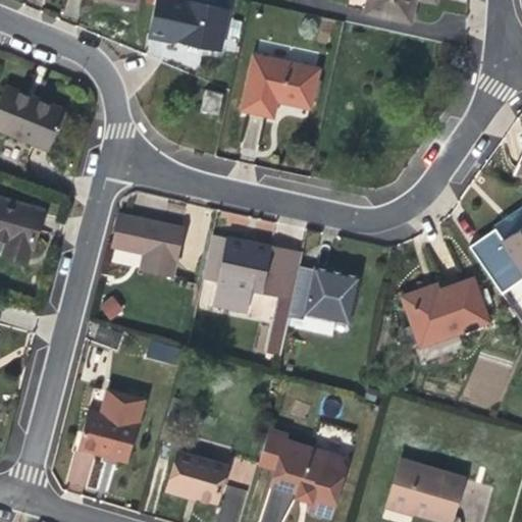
[(218,51),(226,15),(184,5),(185,0),(154,0),(147,35),(184,43),(218,51)]
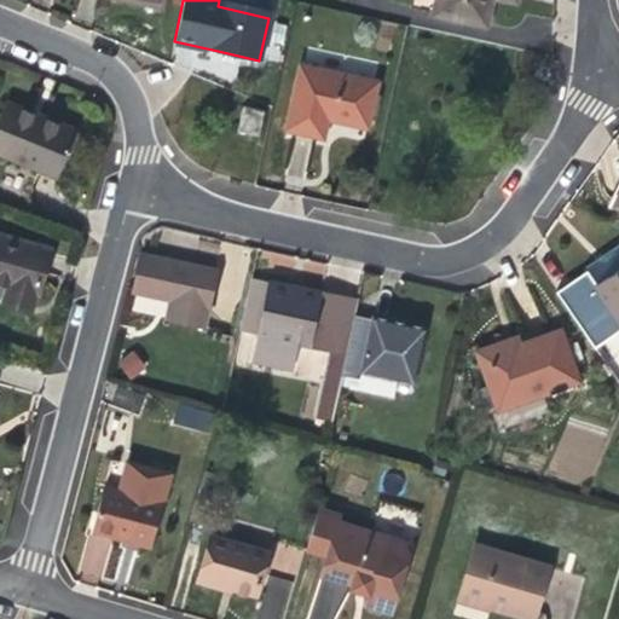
[(485,24),(490,0),(437,0),(434,13),(485,24)]
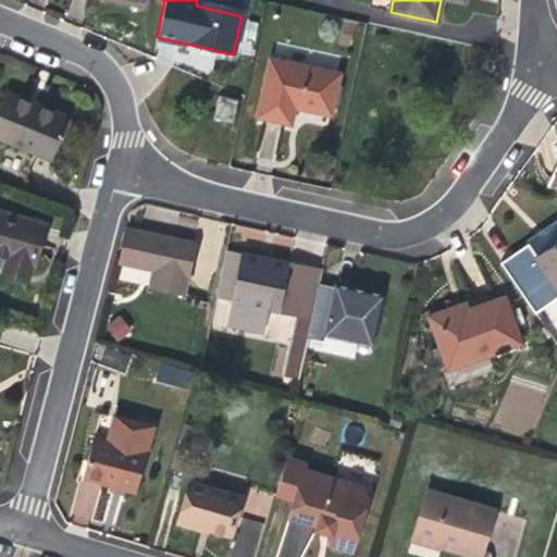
[(330,114),(338,75),(270,60),(258,116),(289,123),(294,107),(306,109),(330,114)]
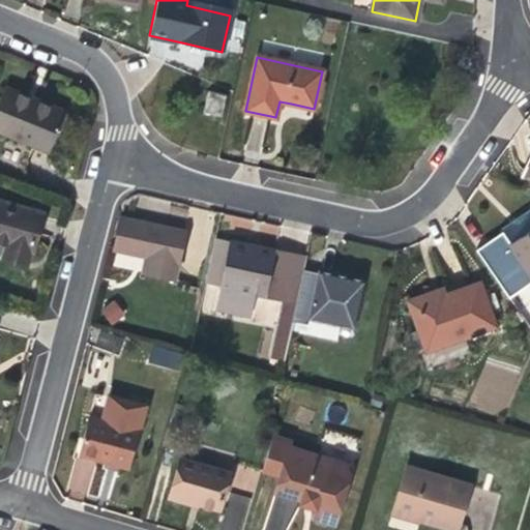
[(0,131),(49,152),(64,114),(19,94),(4,88),(0,97),(0,131)]
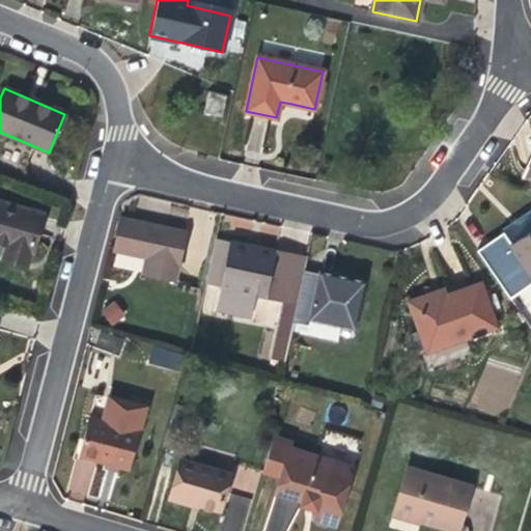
[(222,117),(226,95),(208,91),(203,114),(222,117)]
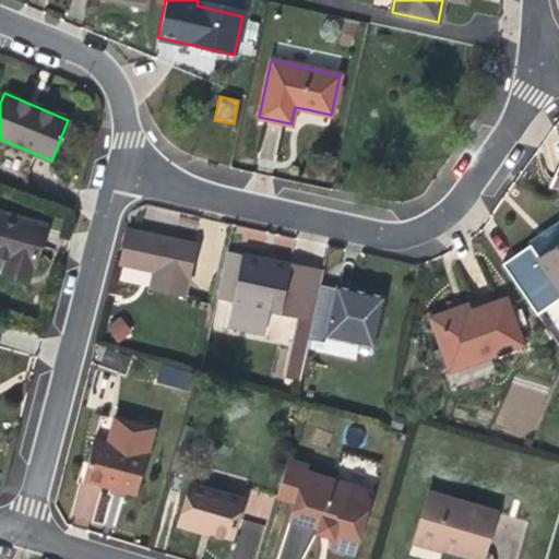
[(37,248),(44,226),(0,213),(0,270),(3,271),(3,272),(27,278),(37,248)]
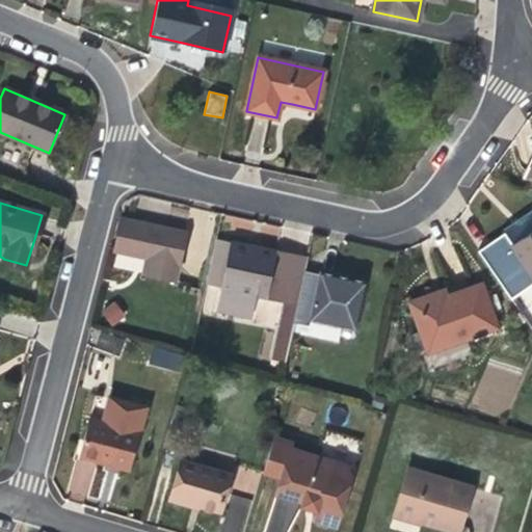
[(175,283),(185,234),(166,230),(121,219),(113,253),(145,259),(142,275),(175,283)]
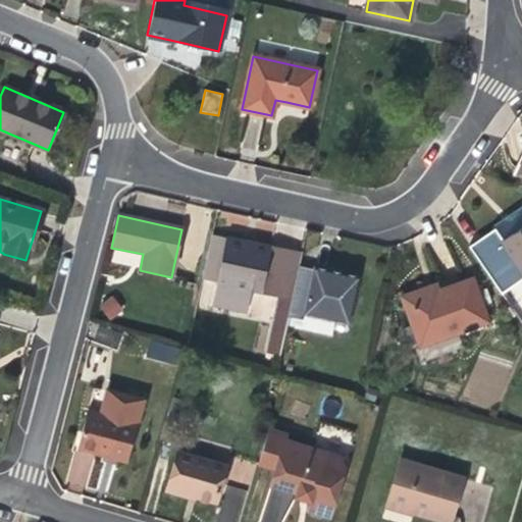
[(511,235),(521,226),(521,217),(521,216),(514,220),(506,226),(511,235)]
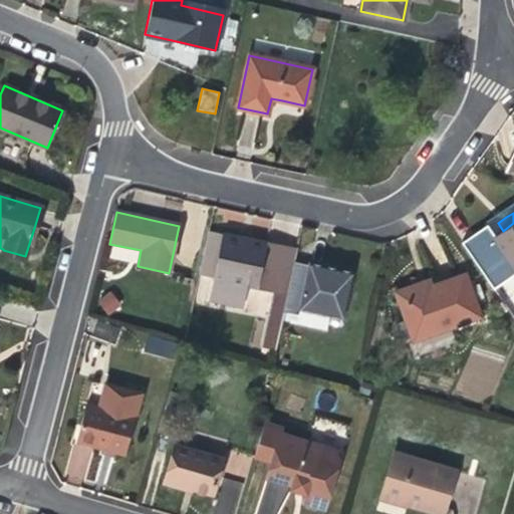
[(493,290),(513,275),(513,223),(503,231),(494,238),(493,237),(468,253),(493,290)]
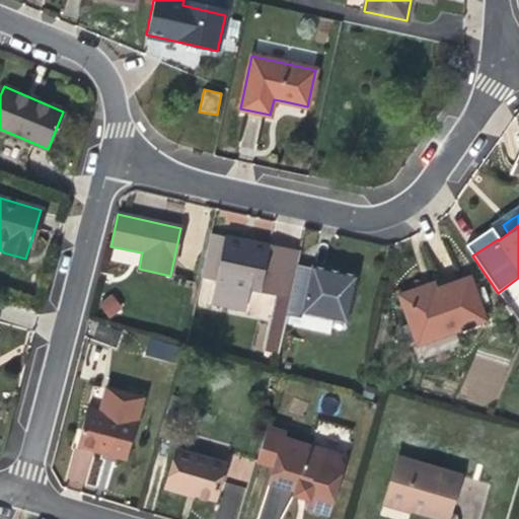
[(215,280),(221,249),(221,248),(224,237),(210,234),(201,277),(215,280)]
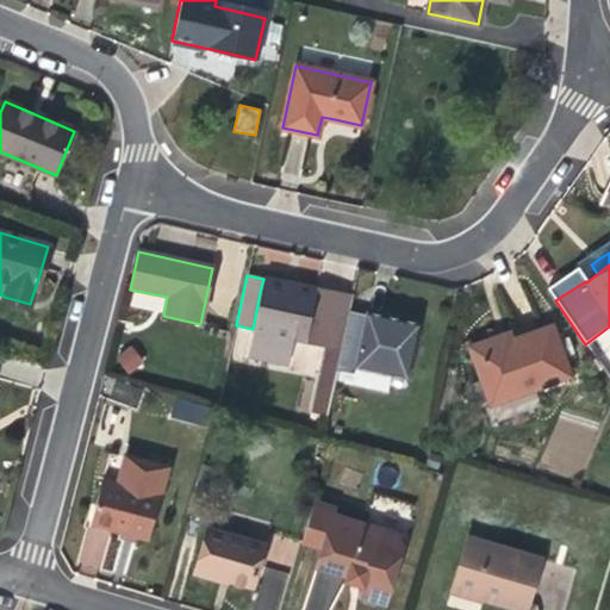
[(346,325),(348,311),(352,297),(298,286),(263,279),(260,292),(260,293),(253,329),(247,350),(277,356),(275,360),(287,362),(292,358),(294,350),(288,349),(290,337),(341,349),(346,325)]
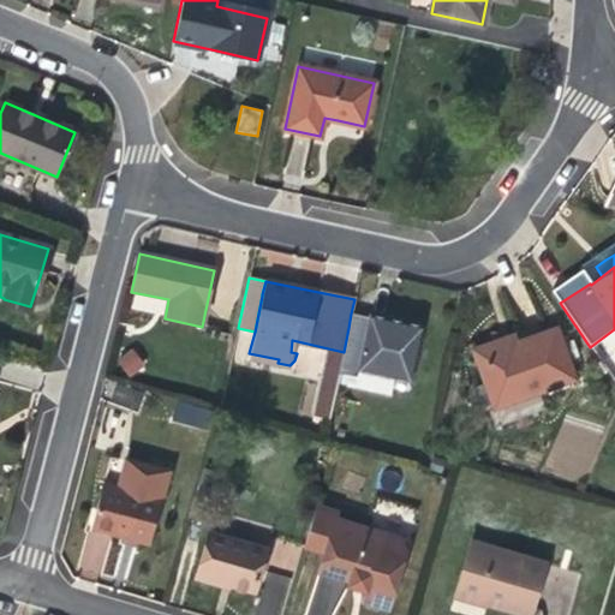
[(410,382),(422,328),(388,321),(369,316),(368,318),(351,314),(348,328),(344,352),(342,353),(339,374),(344,375),(356,377),(353,387),(389,395),(393,377),(410,382)]
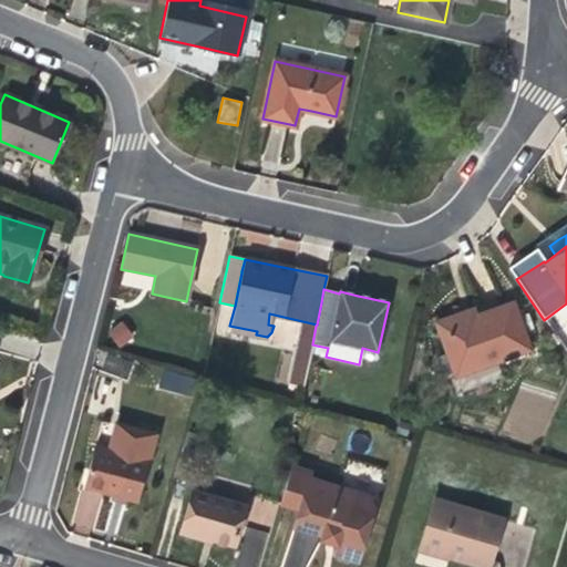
[(523,354),(528,352),(512,305),(507,307),(475,317),(463,321),(461,315),(436,322),(454,377),(495,363),(523,354)]
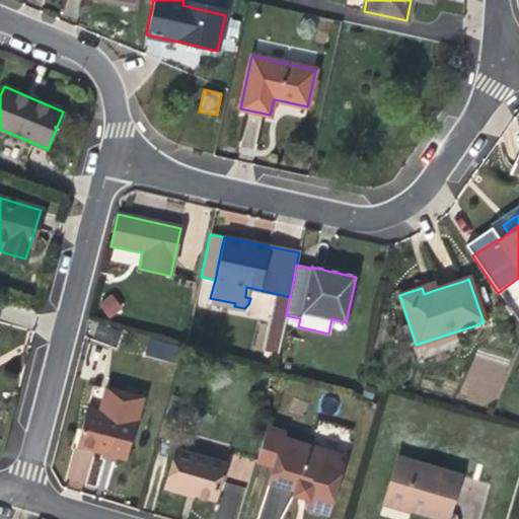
[(435,290),(432,285),(422,288),(424,294),(435,290)]
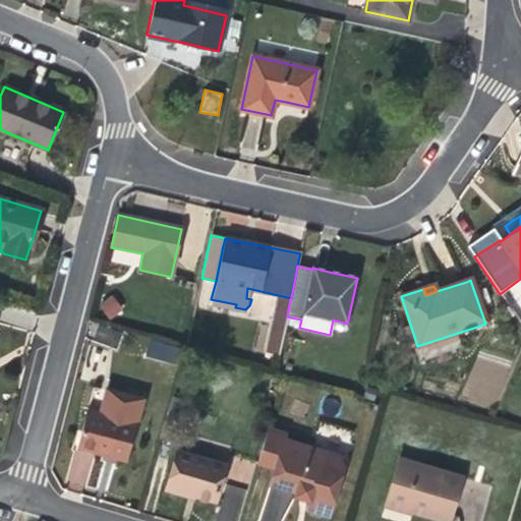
[(108,320),(122,310),(112,295),(98,304),(108,320)]
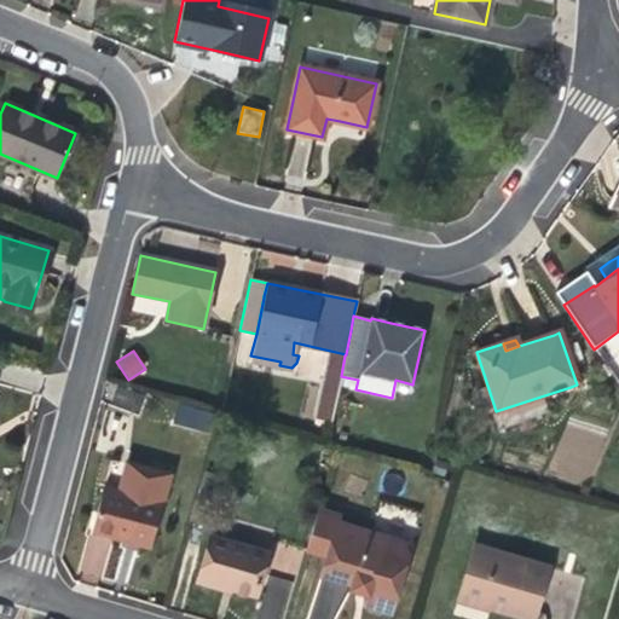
[(356,389),(358,380),(346,377),(343,387),(356,389)]
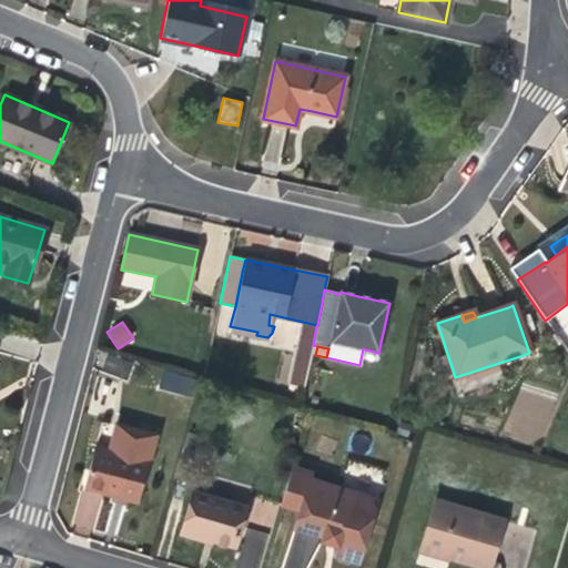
[(306,368),(310,350),(300,347),(295,366),(306,368)]
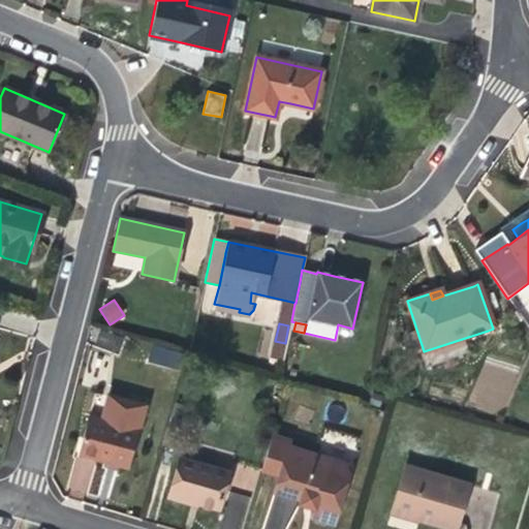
[(467,353),(462,339),(424,351),(429,366),(467,353)]
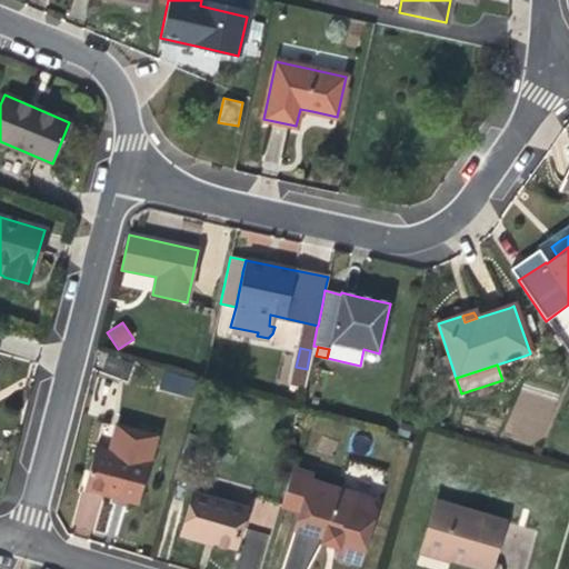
[(179,392),(181,379),(163,373),(160,387),(179,392)]
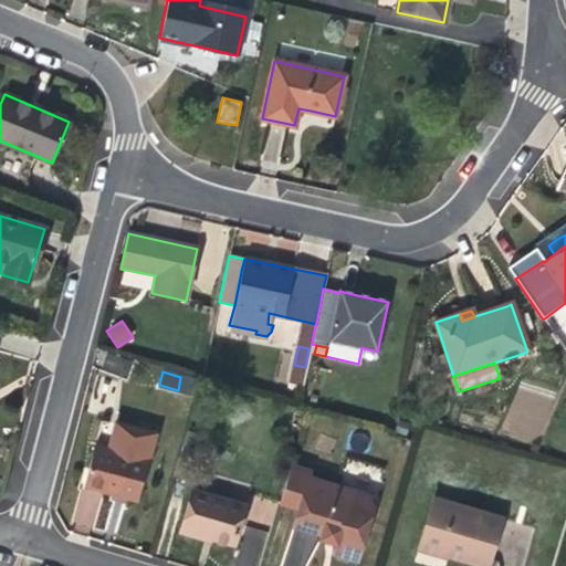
[(190,394),(194,380),(180,377),(178,390),(190,394)]
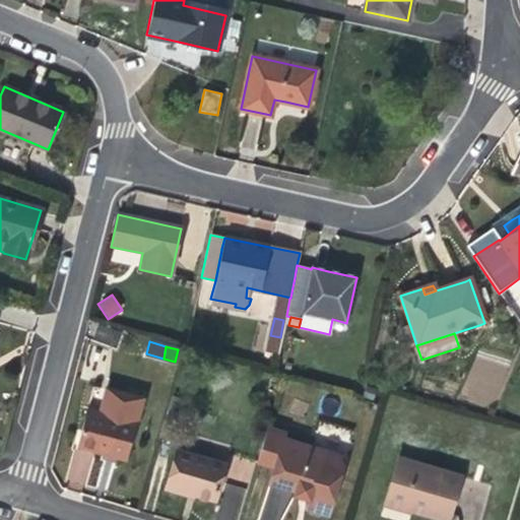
[(126,460),(136,423),(142,398),(105,389),(100,412),(86,409),(76,448),(108,455),(126,460)]
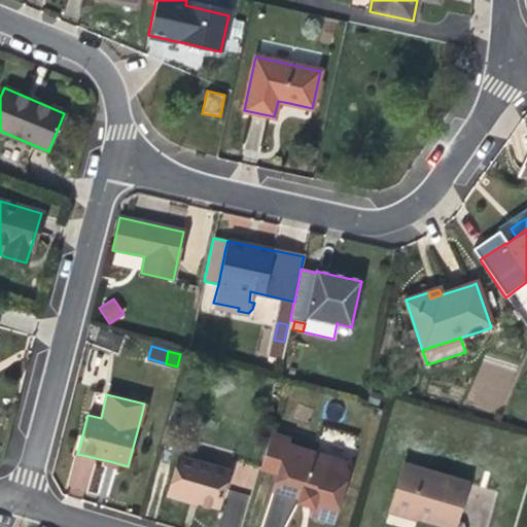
[(332,524),(349,464),(287,446),(289,440),(270,434),(259,469),(277,475),(273,487),(300,495),(297,501),(304,503),(312,506),(309,517),(332,524)]
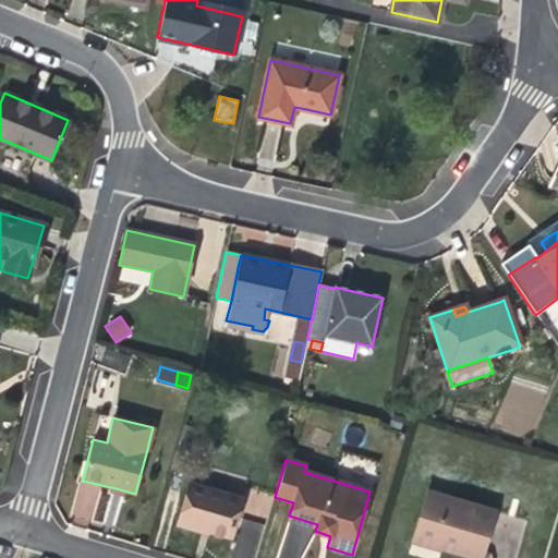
[(266,526),(274,497),(245,489),(243,499),(226,494),(189,483),(178,522),(204,531),(231,538),(237,519),(266,526)]
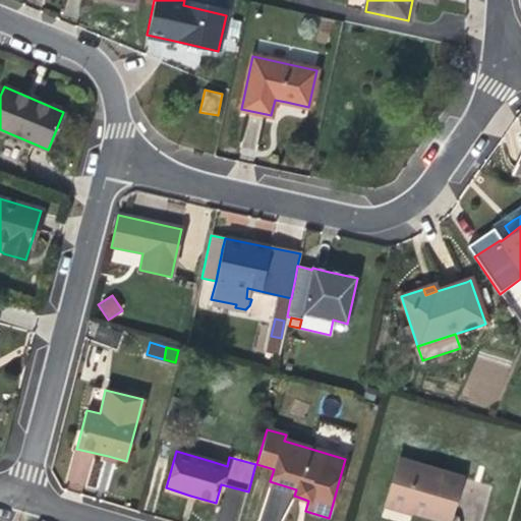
[(227,466),(229,457),(213,452),(211,461),(227,466)]
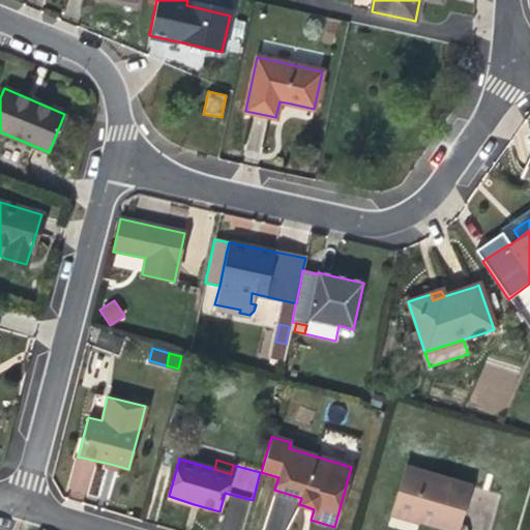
[(448,529),(457,529),(470,488),(405,468),(392,510),(412,517),(411,521),(418,523),(419,521),(448,529)]
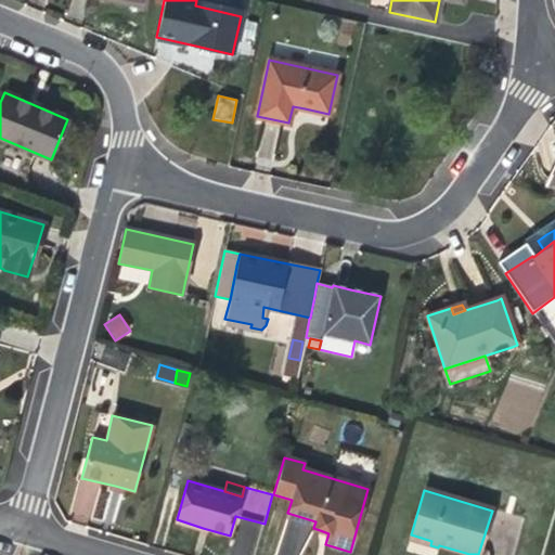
[(315,521),(287,513),(286,519),(313,528),(315,521)]
